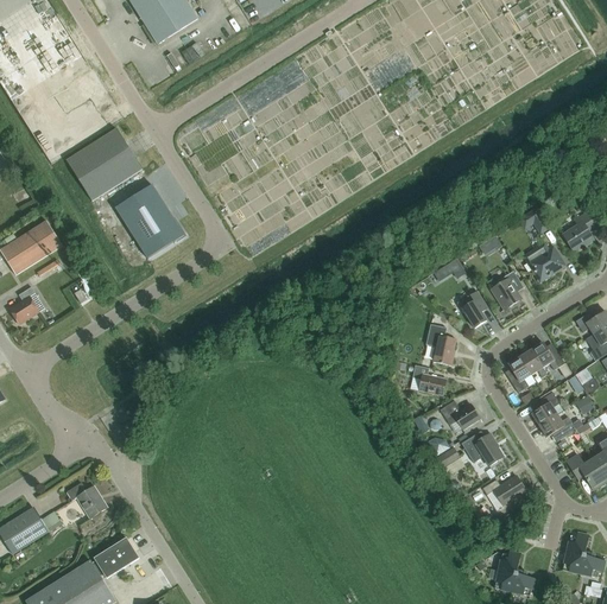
[(128,0),(156,43),(197,17),(187,0),(128,0)]
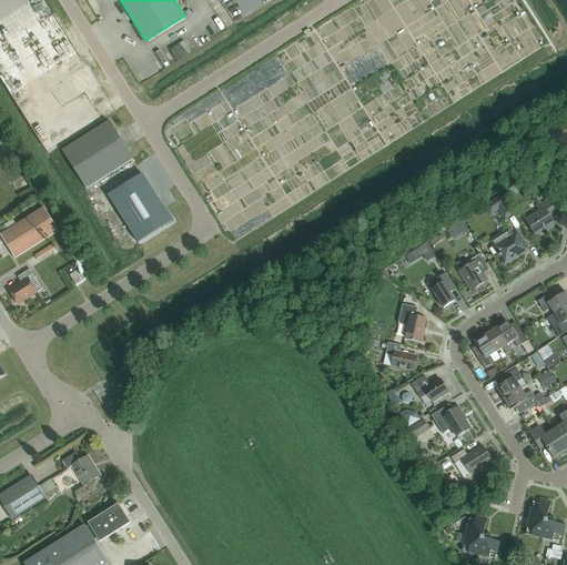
[(353,6),(343,12),(346,18),(356,11),(353,6)]
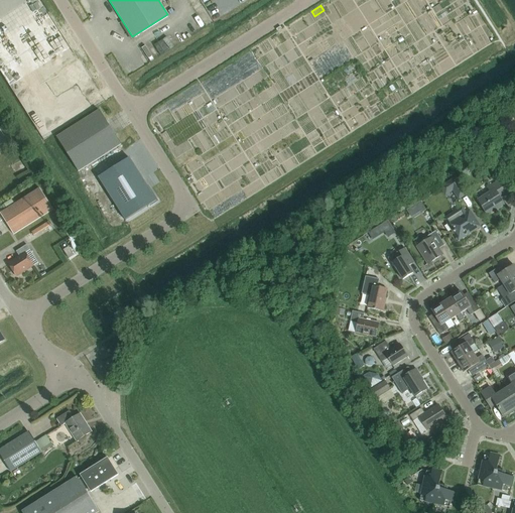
[(322,30),(320,17),(309,18),(309,30),(322,30)]
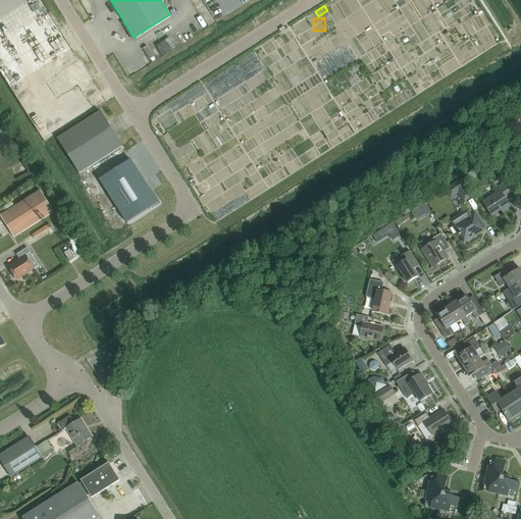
[(68,60),(34,82),(56,118),(91,96),(68,60)]
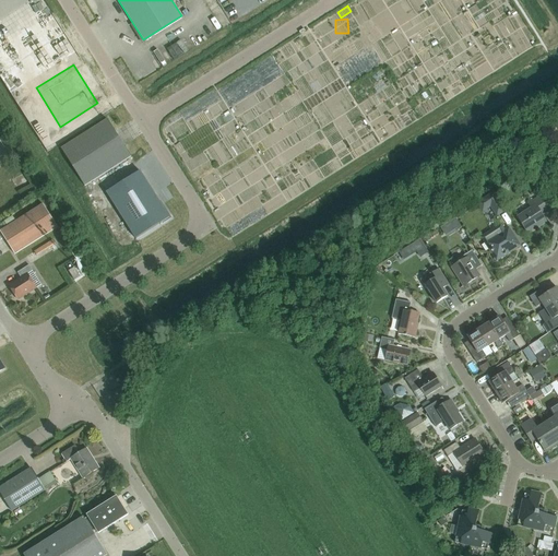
[(106,117),(60,146),(83,182),(130,154),(106,117)]
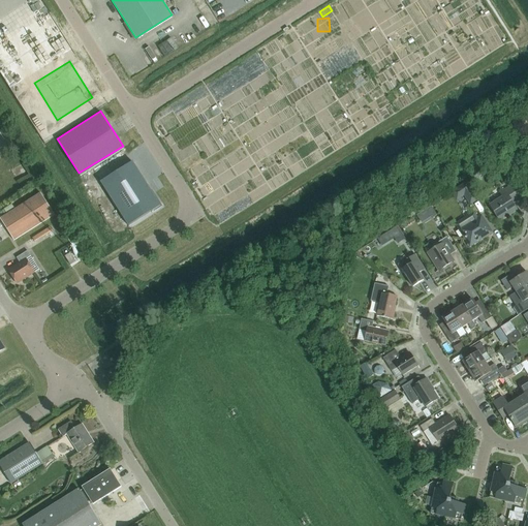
[(131,159),(99,179),(127,223),(159,203),(131,159)]
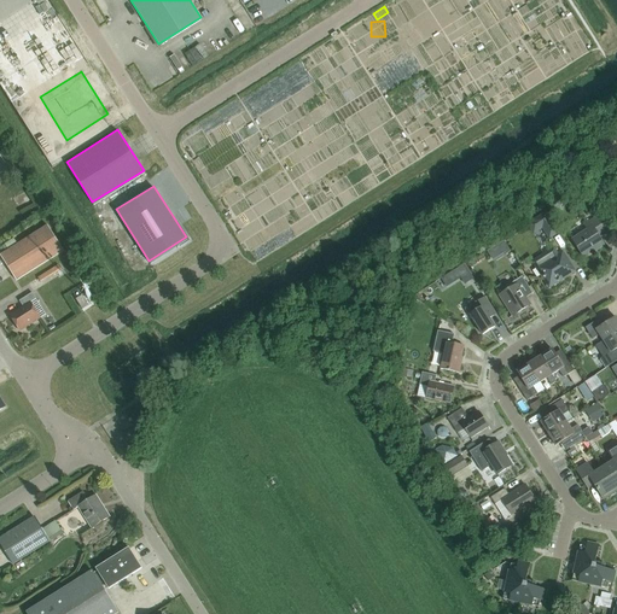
[(545,209),(535,215),(548,235),(557,229),(545,209)]
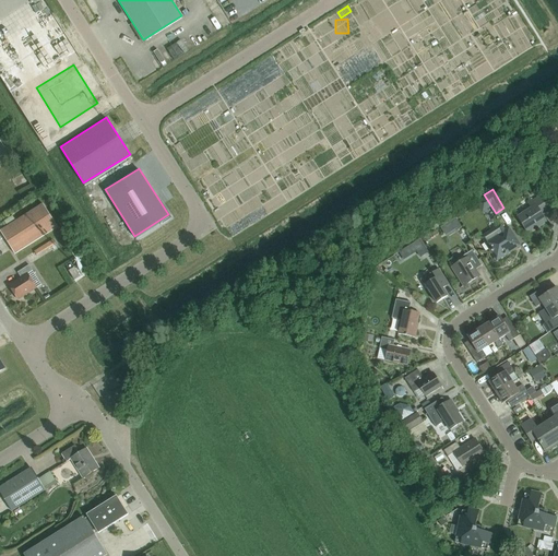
[(539,210),(547,205),(539,193),(527,201),(530,205),(517,214),(525,228),(537,221),(538,223),(545,219),(539,210)]
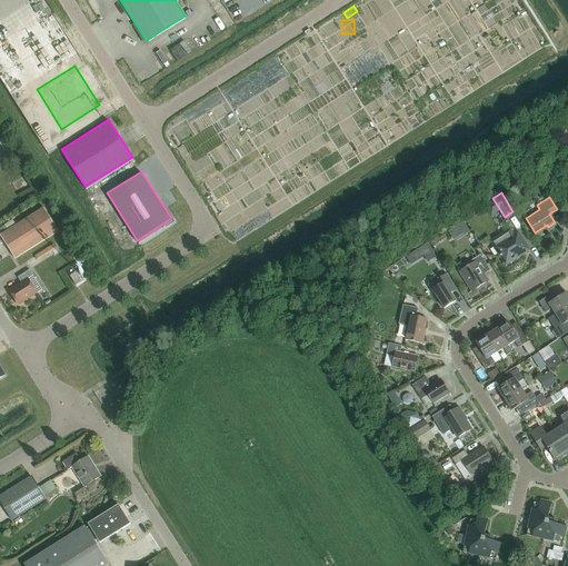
[(0,235),(13,256),(45,236),(57,228),(42,205),(0,231),(0,235)]
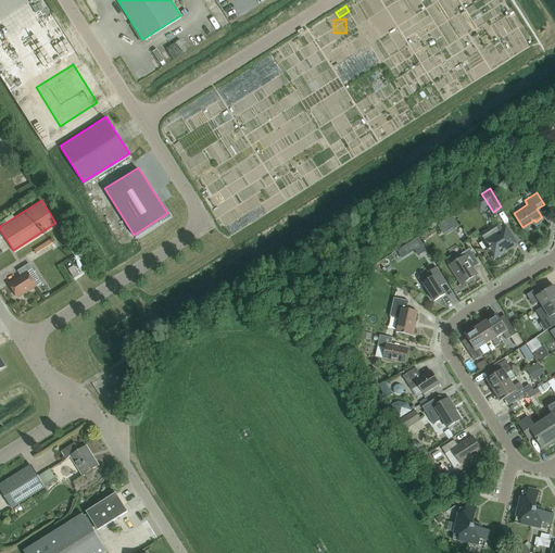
[(515,241),(504,225),(501,227),(496,222),(479,234),(482,238),(481,239),(486,246),(486,244),(493,255),(515,241)]
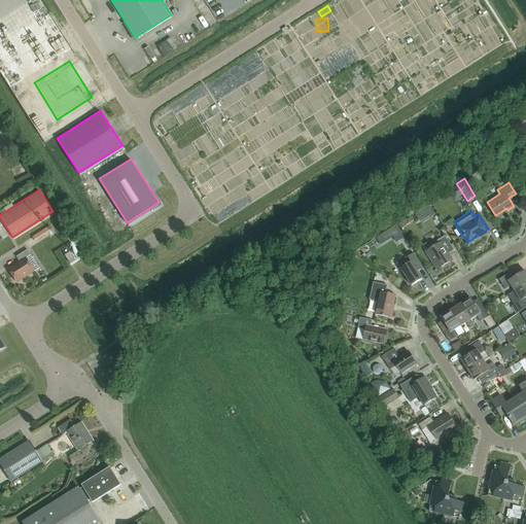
[(47,220),(30,233),(33,237),(50,225),(47,220)]
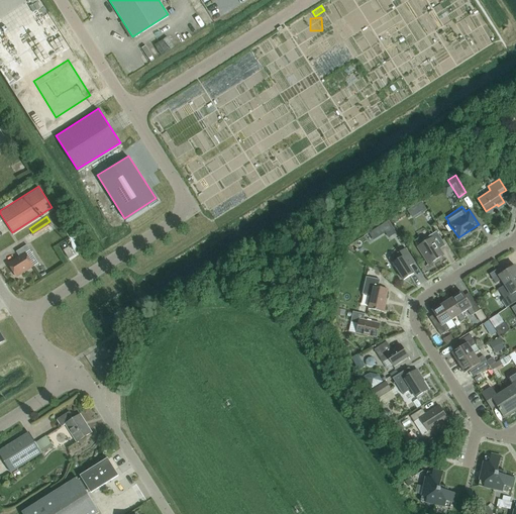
[(438,243),(442,240),(435,229),(422,237),(422,239),(423,240),(417,244),(428,262),(441,252),(437,245),(438,243)]
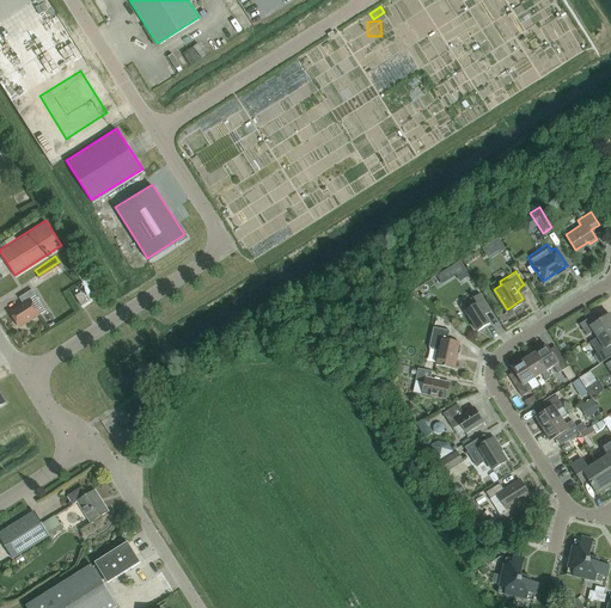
[(30,287),(18,295),(22,301),(8,309),(18,325),(38,312),(29,296),(35,293),(30,287)]
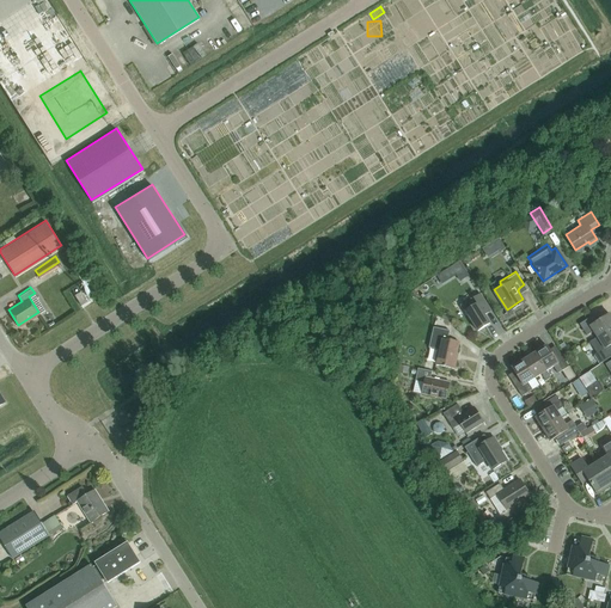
[(80,289),(74,293),(80,304),(86,300),(80,289)]
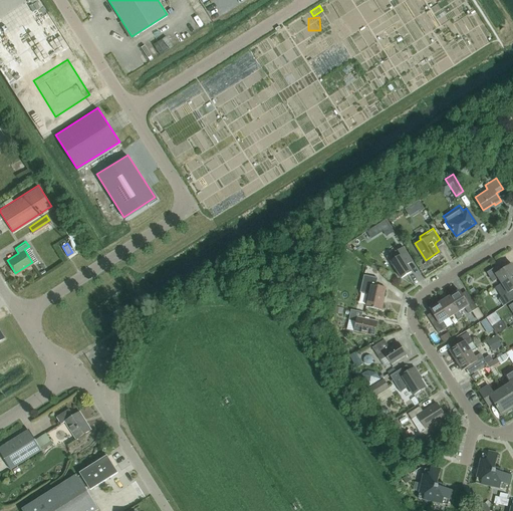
[(400,276),(411,269),(405,260),(410,257),(402,245),(397,248),(399,253),(390,259),(400,276)]
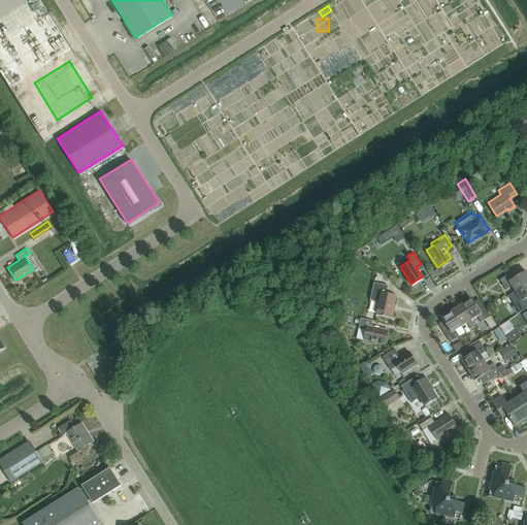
[(514,289),(526,281),(526,272),(525,268),(513,276),(509,270),(499,277),(505,287),(511,284),(514,289)]
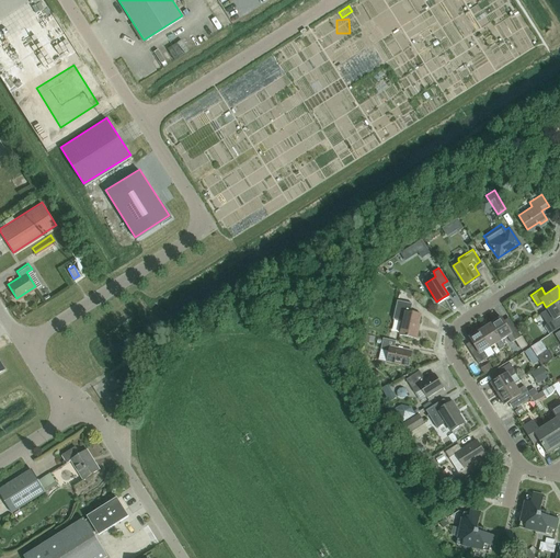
[(414,336),(420,311),(409,309),(411,302),(396,298),(392,317),(401,319),(398,332),(414,336)]
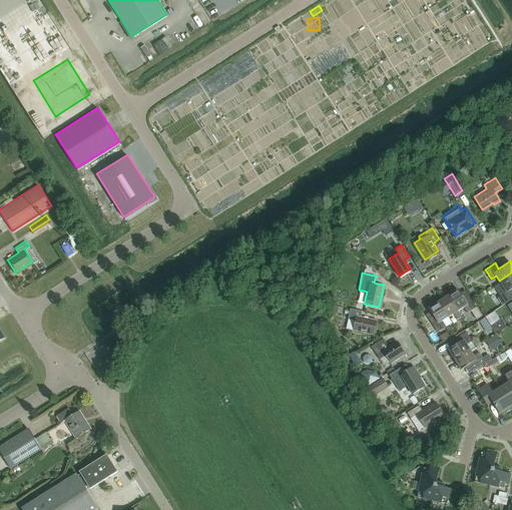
[(499,295),(497,296),(501,303),(511,296),(511,290),(510,288),(511,286),(511,273),(499,281),(493,285),(499,295)]
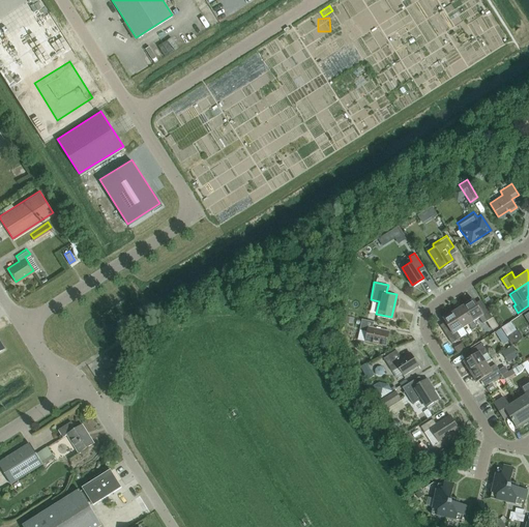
[(480,297),(474,300),(472,297),(462,303),(472,319),(478,315),(481,321),(491,315),(480,297)]
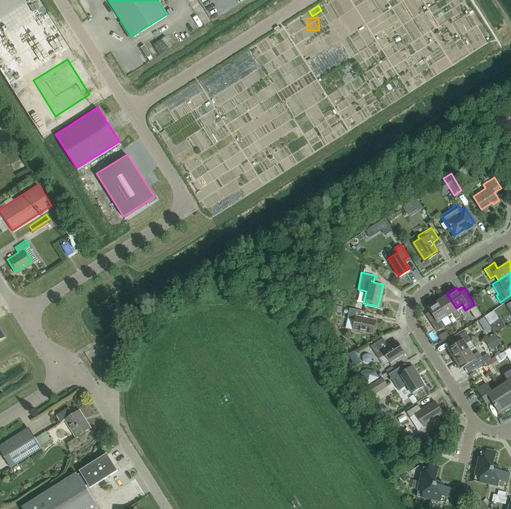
[(459,314),(456,308),(446,293),(436,299),(446,314),(452,311),(455,316),(459,314)]
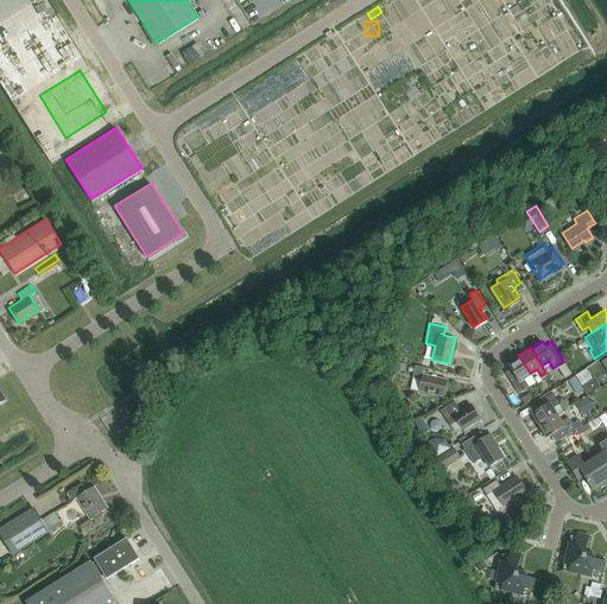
[(523,377),(530,373),(518,355),(507,362),(511,369),(506,373),(517,390),(528,385),(523,377)]
